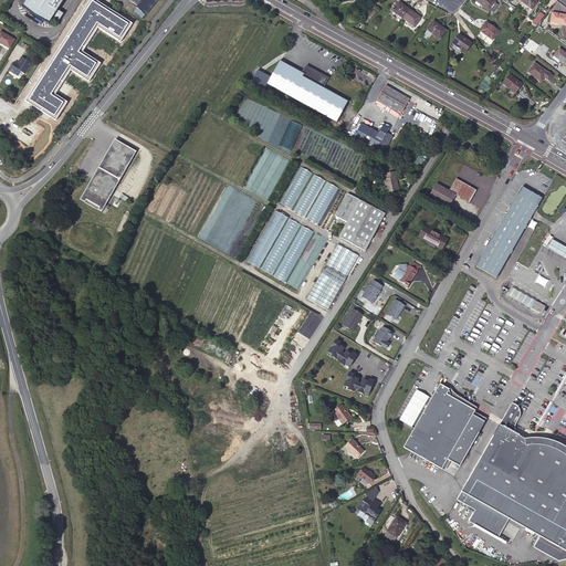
[(46,20),(59,0),(24,0),(22,4),(46,20)]
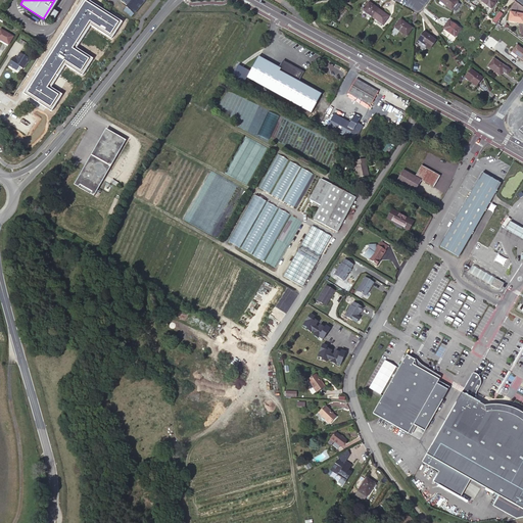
[(128,5),(127,7),(135,13),(144,0),(121,0),(128,5)]
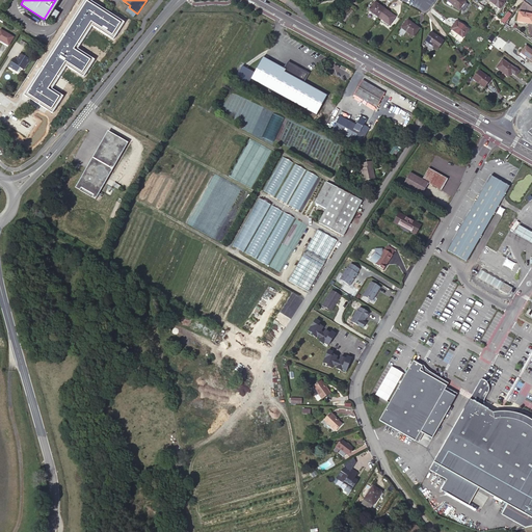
[(464,2),(462,0),(447,0),(447,1),(459,9),(464,2)]
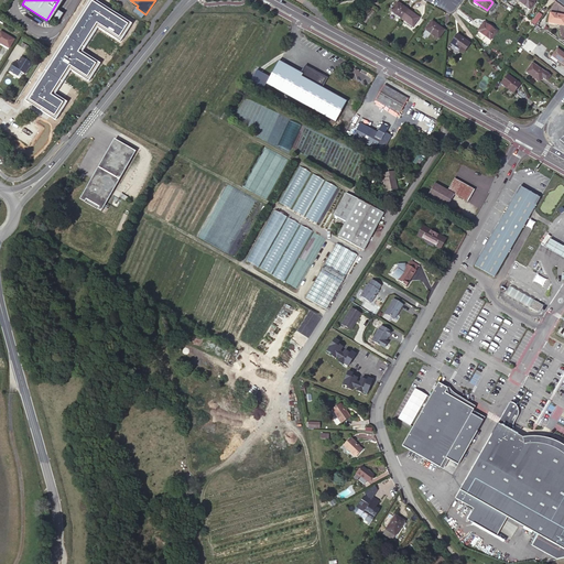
[(112,9),(101,1),(96,10),(107,17),(112,9)]
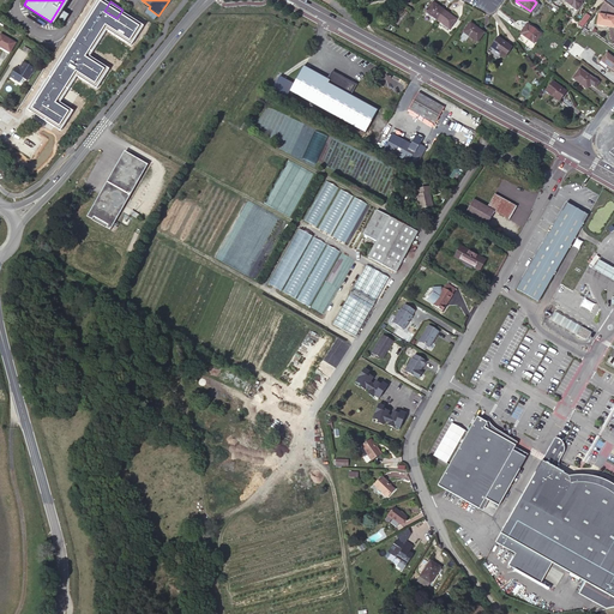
[(438,20),(444,11),(433,1),(426,12),(438,20)]
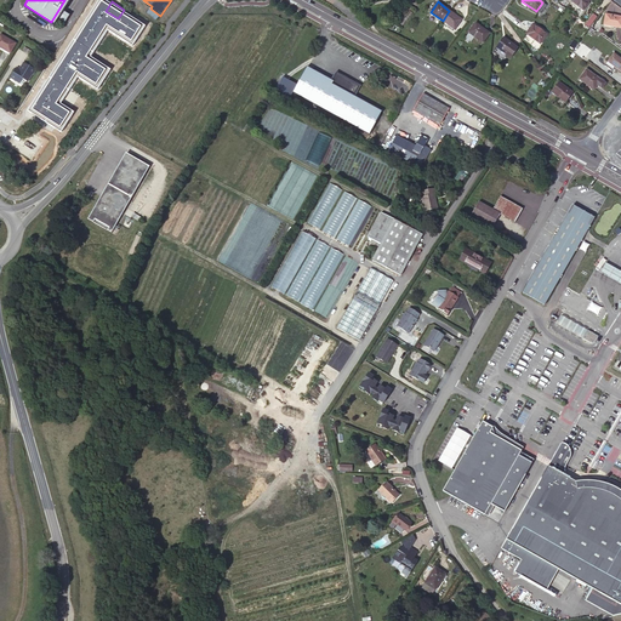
[(151,9),(147,13),(158,20),(160,16),(151,9)]
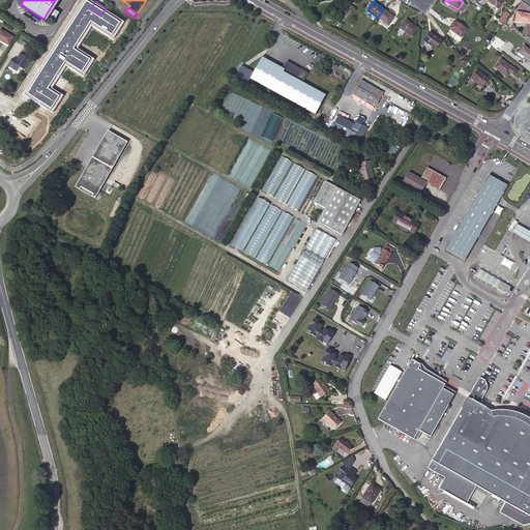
[(393,17),(383,9),(378,18),(387,25),(393,17)]
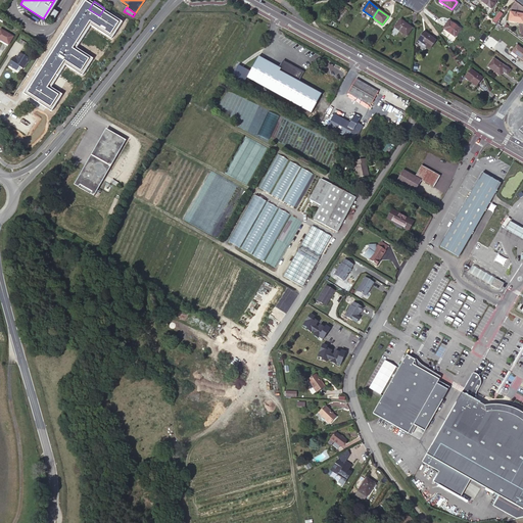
[(98,19),(86,11),(42,77),(54,85),(72,58),(80,46),(98,19)]
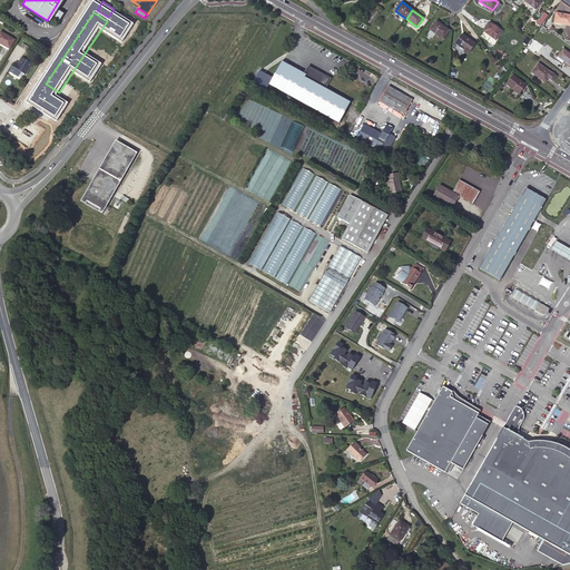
[(548,16),(544,12),(538,22),(540,25),(548,16)]
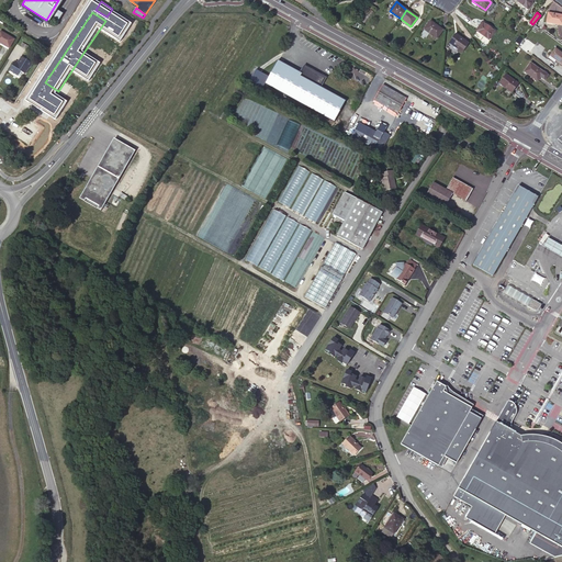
[(561,14),(548,13),(546,22),(561,24),(561,14)]
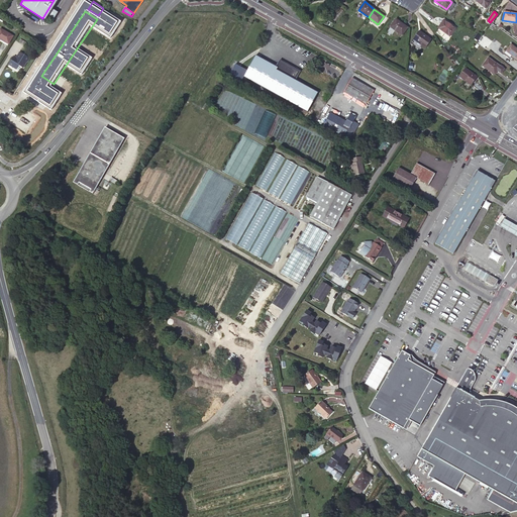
[(407,27),(396,19),(390,26),(402,35),(407,27)]
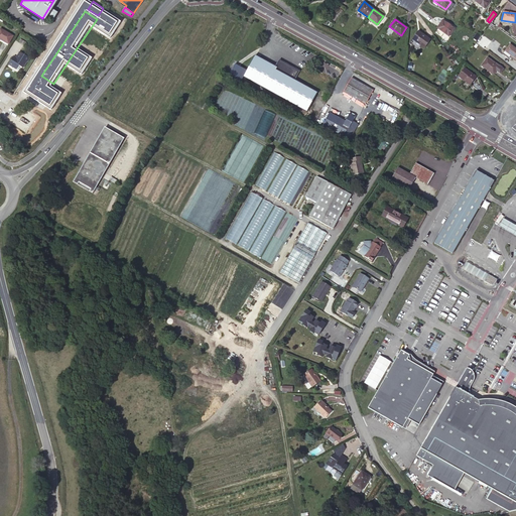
[(455,28),(442,20),(437,27),(448,36),(455,28)]
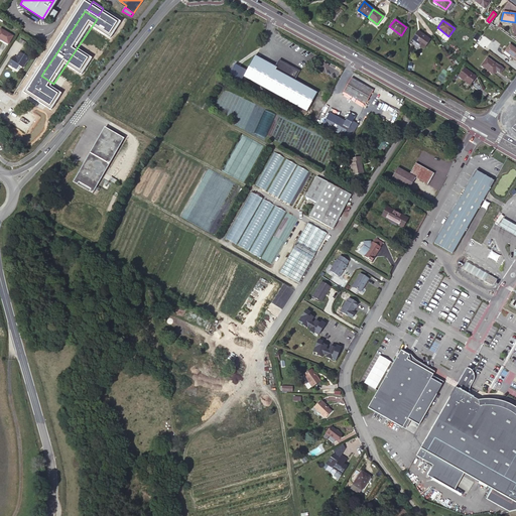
[(0,28),(0,38),(8,43),(13,35),(0,28)]
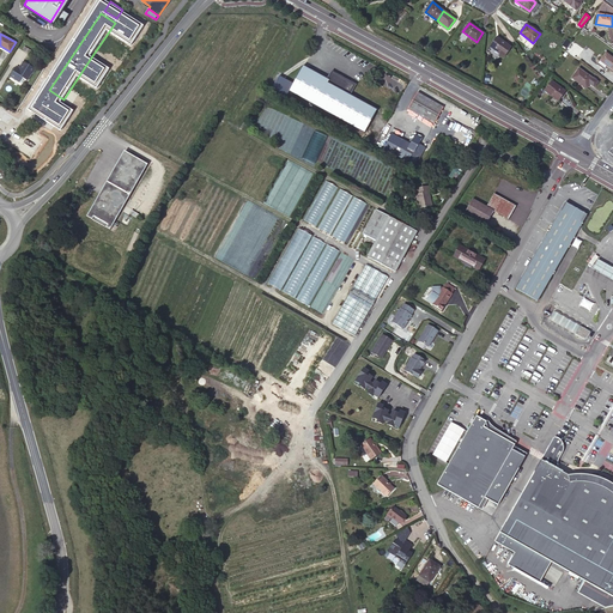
[(511,47),(498,37),(490,47),(504,56),(511,47)]
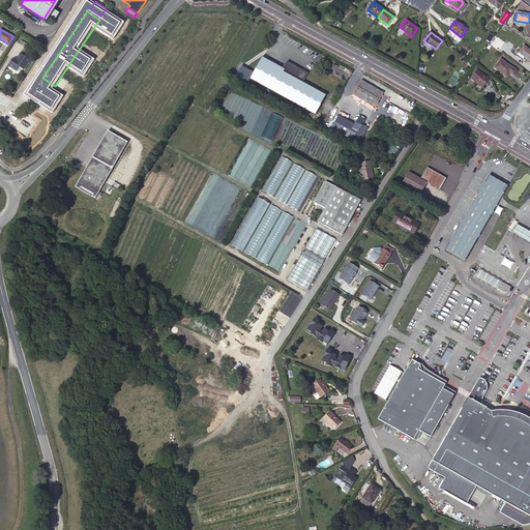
[(529,50),(523,46),(518,53),(529,60),(529,50)]
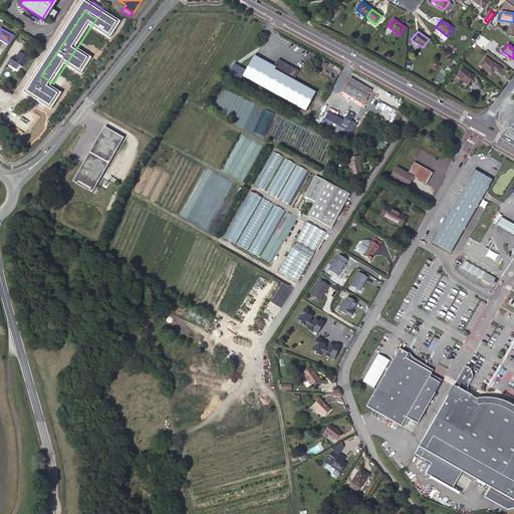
[(81,47),(78,45),(70,57),(73,59),(81,47)]
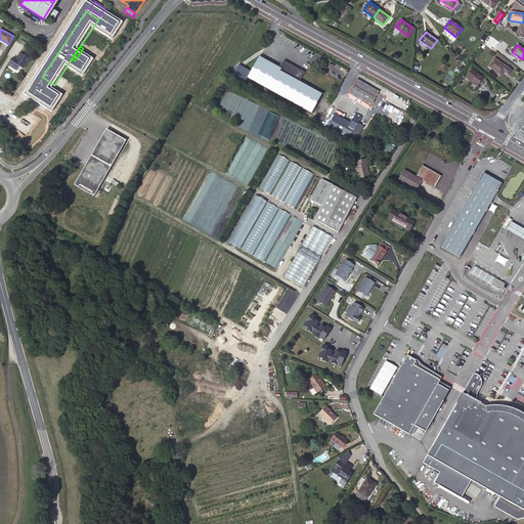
[(31,58),(19,52),(16,56),(16,58),(15,59),(13,57),(14,55),(8,64),(16,70),(18,66),(23,69),(27,61),(28,62),(31,58)]
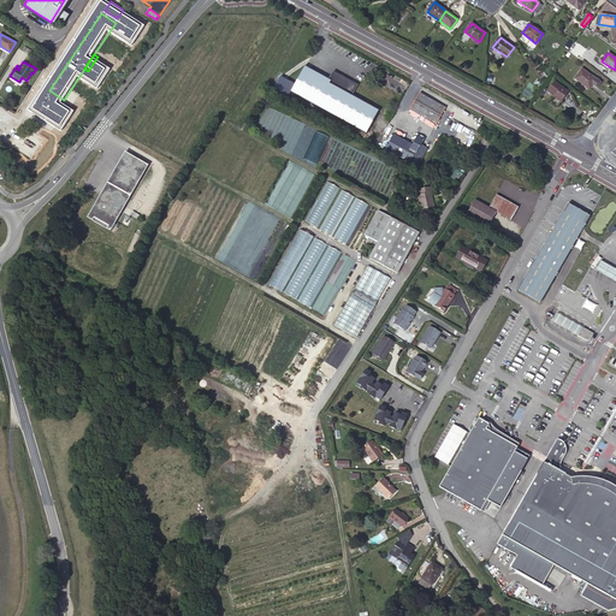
[(303,69),(295,84),(290,92),(366,134),(379,110),(349,93),(329,82),(303,69)]
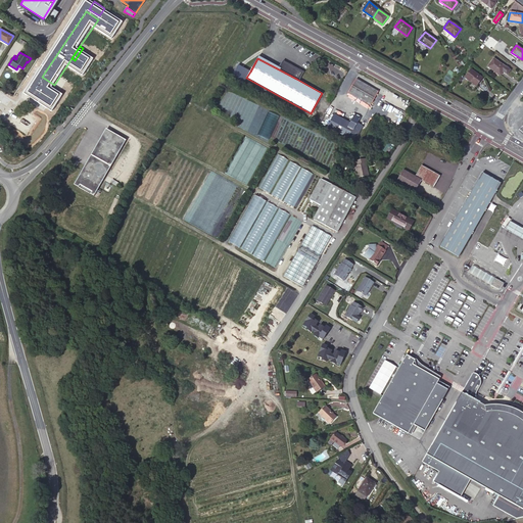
[(493,58),(487,66),(500,75),(503,70),(506,66),(493,58)]
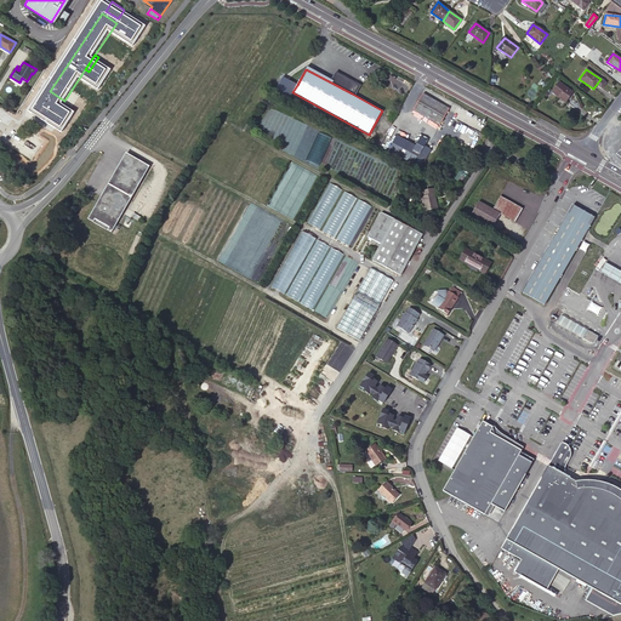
[(336,75),(331,83),(352,93),(355,85),(336,75)]
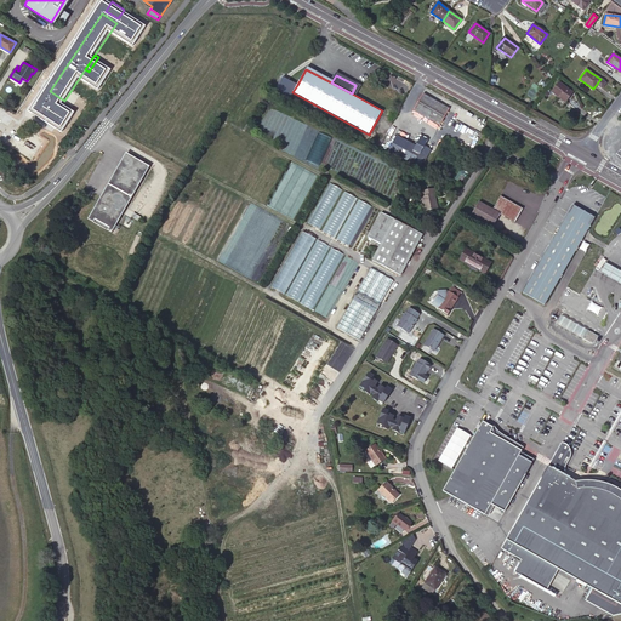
[(292,92),(297,85),(283,77),(275,89),(290,97),(292,92)]
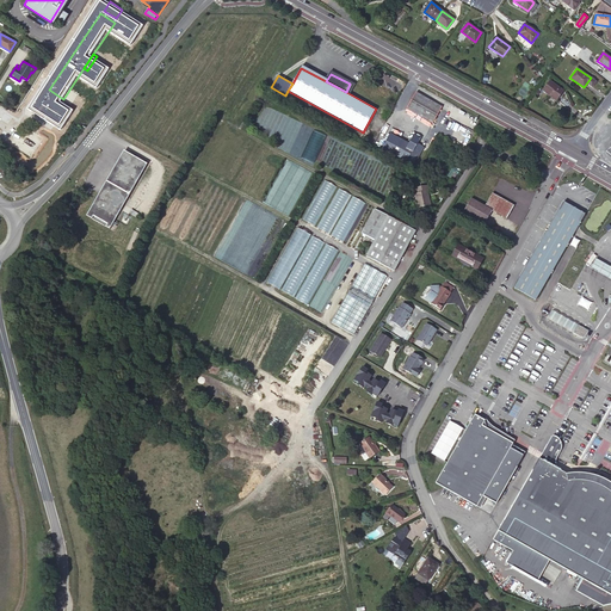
[(563,91),(550,81),(543,90),(556,100),(563,91)]
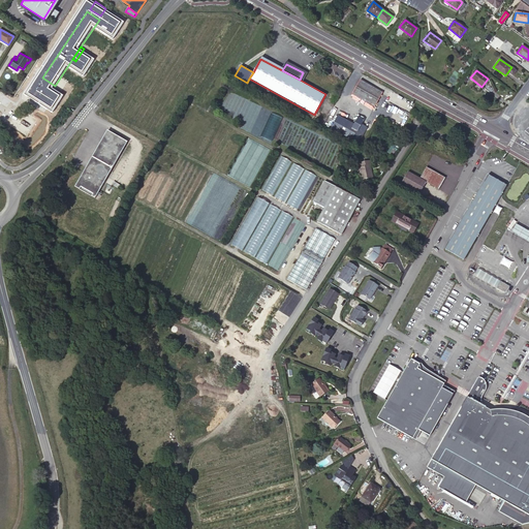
[(382,93),(360,81),(351,95),(374,107),(382,93)]
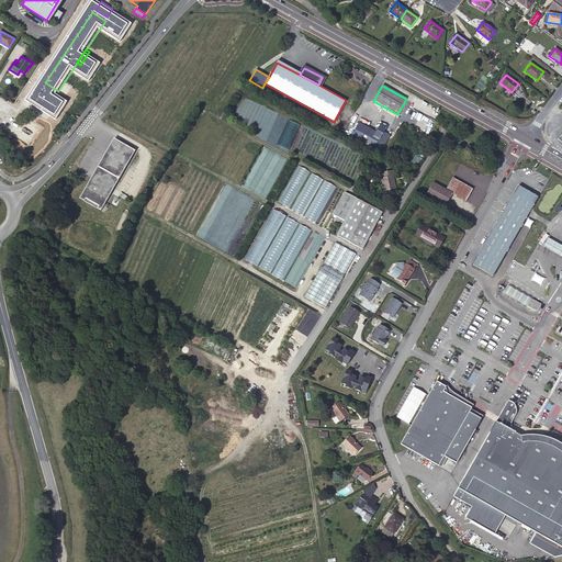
[(377,133),(361,125),(353,137),(375,149),(384,133),(386,128),(381,125),(377,133)]
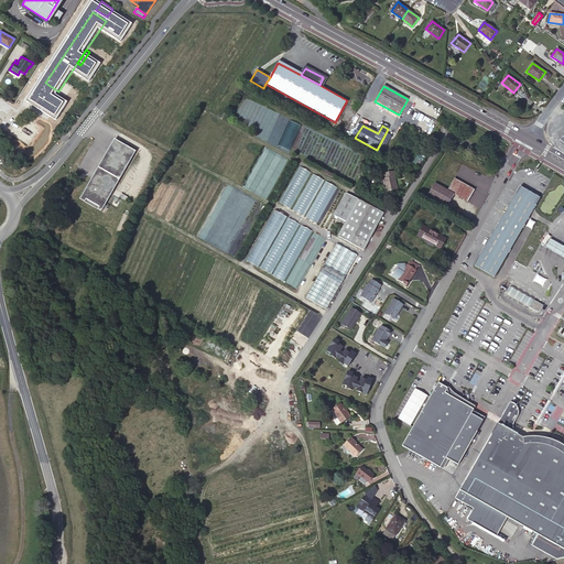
[(391,137),(386,133),(377,150),(382,153),(391,137)]
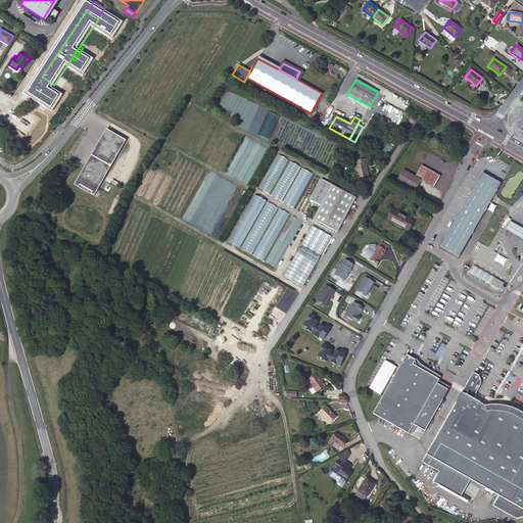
[(126,140),(108,130),(82,177),(79,175),(74,185),(94,196),(126,140)]
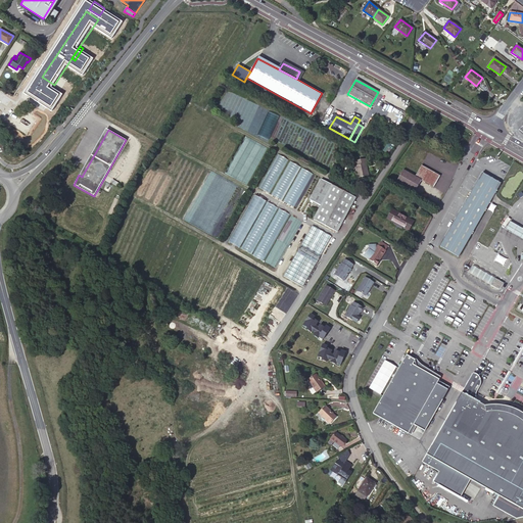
[(295,207),(312,174),(301,169),(301,168),(289,160),(277,154),(259,189),(284,200),(283,201),(295,207)]
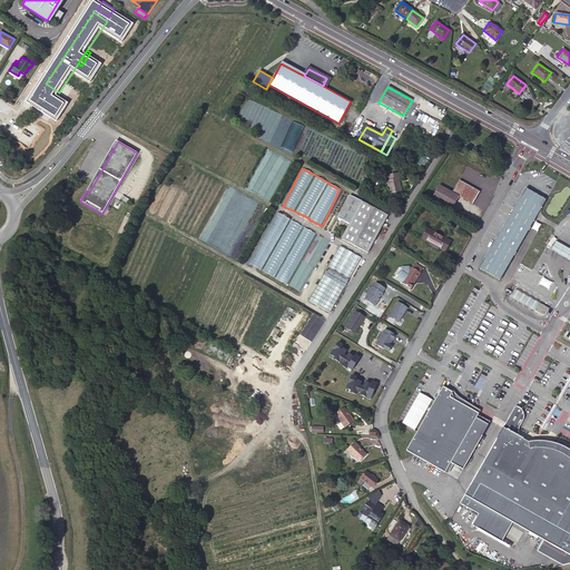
[(391,193),(401,190),(399,179),(400,179),(399,173),(390,175),(391,178),(389,178),(390,180),(387,180),(391,193)]
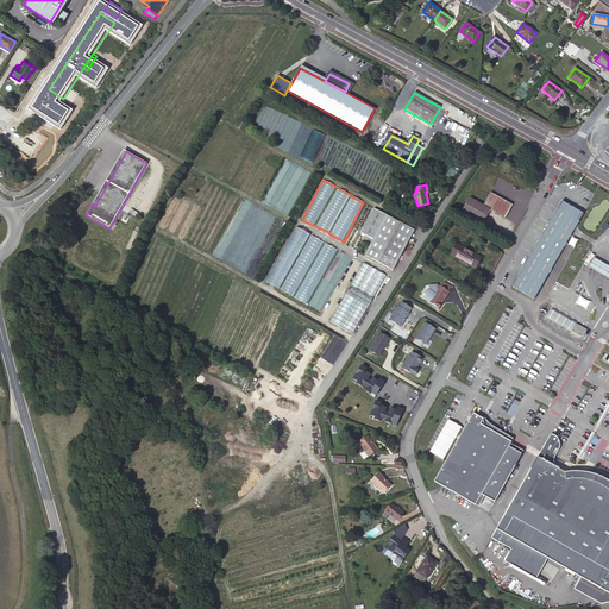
[(490,192),(483,205),(490,209),(506,218),(513,205),(490,192)]
